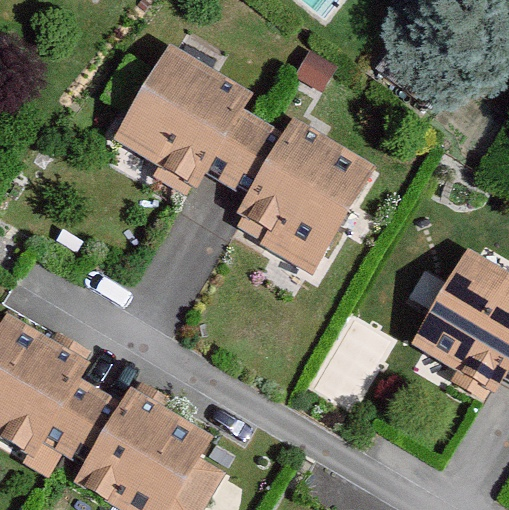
[(194,189),(205,170),(229,185),(266,122),(244,109),(253,93),(170,45),(114,140),(158,165),(152,175),(184,194),(189,186),(194,189)]
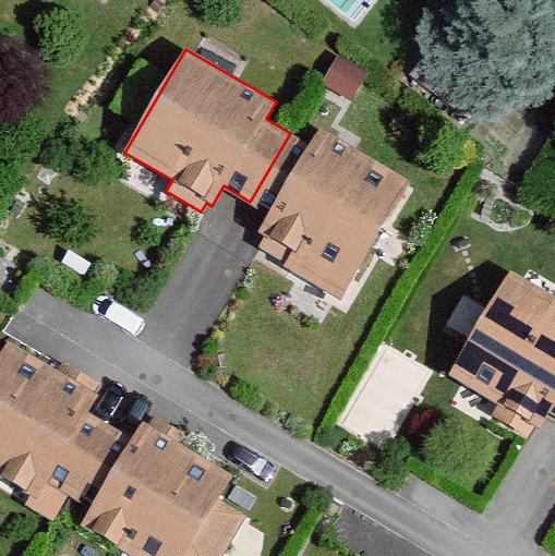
[(407,182),(318,131),(310,145),(290,133),(250,202),(268,210),(256,231),(263,236),(257,246),(282,262),(281,266),(338,300),(407,182)]
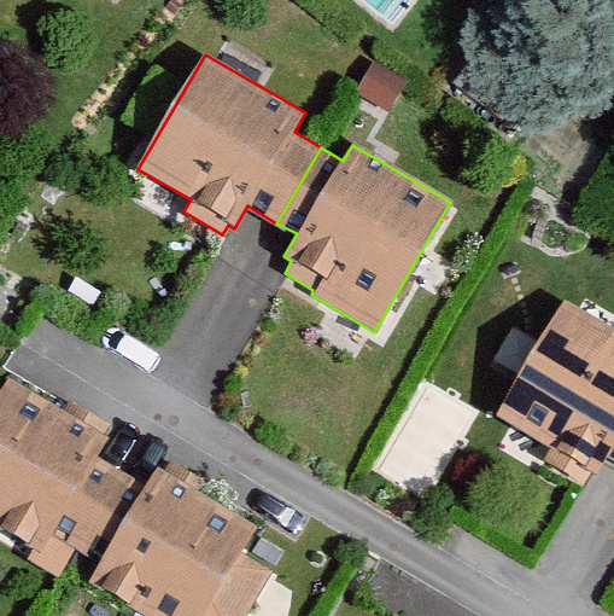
[(595,472),(603,457),(613,462),(613,331),(561,301),(496,414),(554,447),(547,460),(580,480),(588,468),(595,472)]
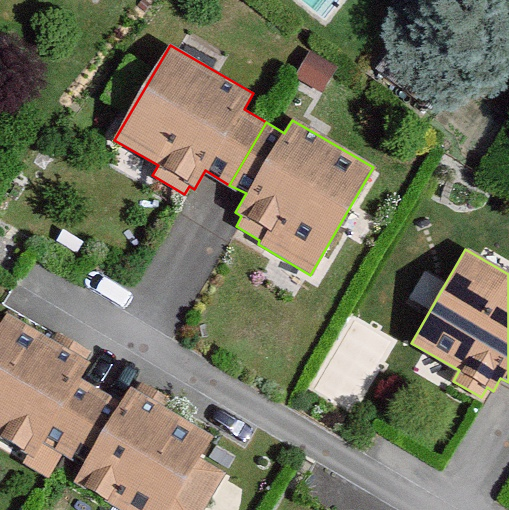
[(0,438),(32,457),(40,443),(63,457),(103,389),(80,376),(88,363),(6,315),(0,324),(0,438)]
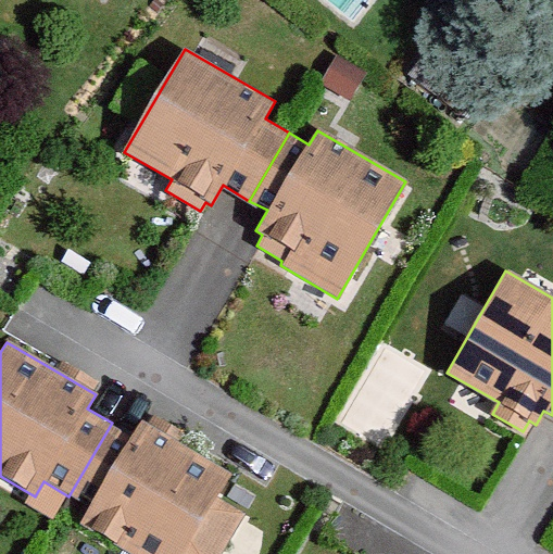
[(233,474),(140,419),(130,435),(112,423),(68,496),(85,505),(75,521),(129,553),(222,553),(246,513),(218,496),(233,474)]
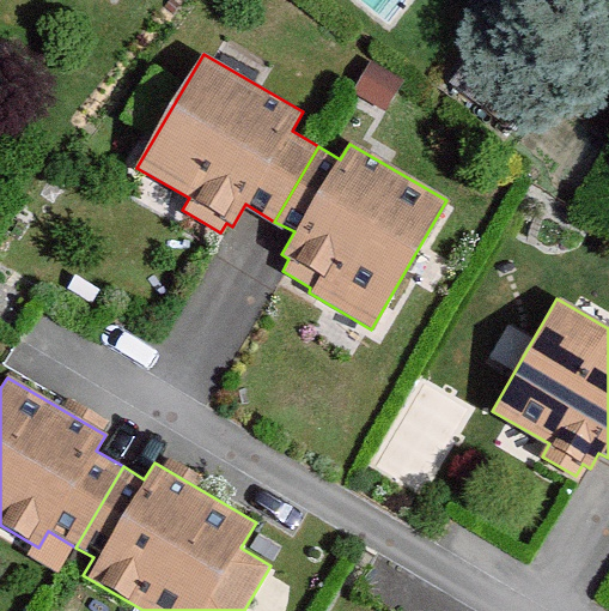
All buildings are outlined.
